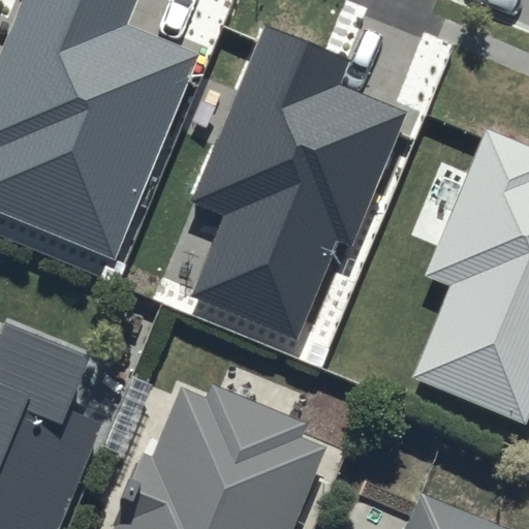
[(138,0),(136,0),(23,0),(0,57),(0,213),(115,260),(200,54),(128,24),(138,0)]
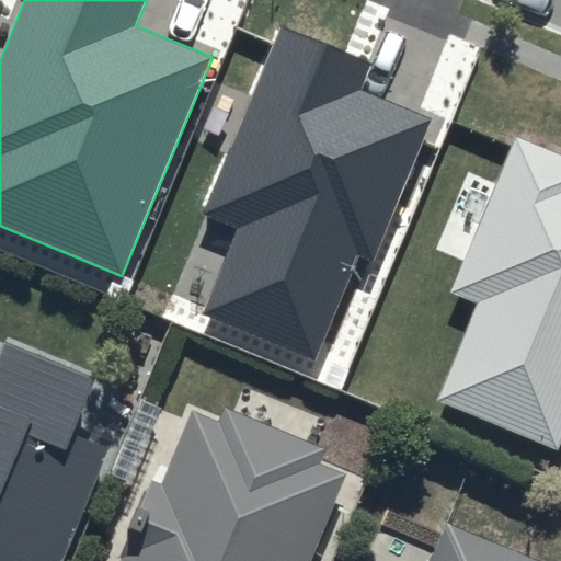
[(368,64),(279,27),(205,212),(239,226),(203,316),(312,359),(354,256),(371,264),(431,118),(358,89),(368,64)]
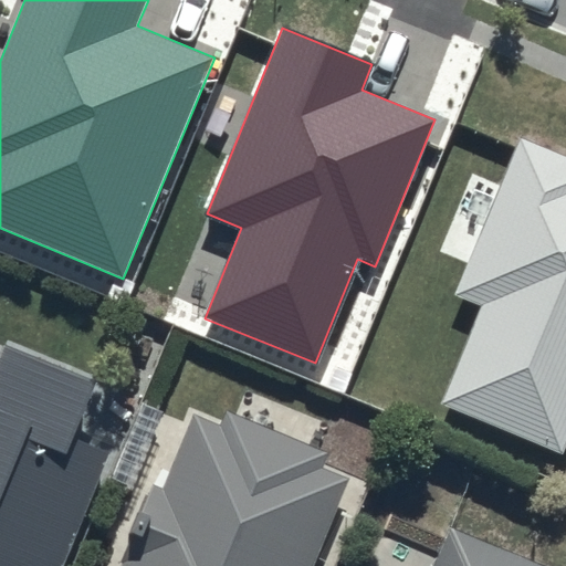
[(565,157),(519,139),(454,297),(478,306),(438,406),(563,457),(565,449),(565,157)]
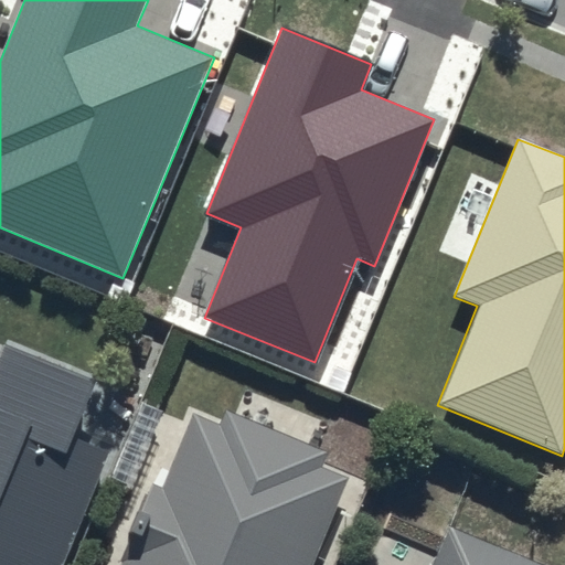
[(0,564),(57,564),(104,456),(66,439),(89,383),(3,347),(0,355),(0,564)]
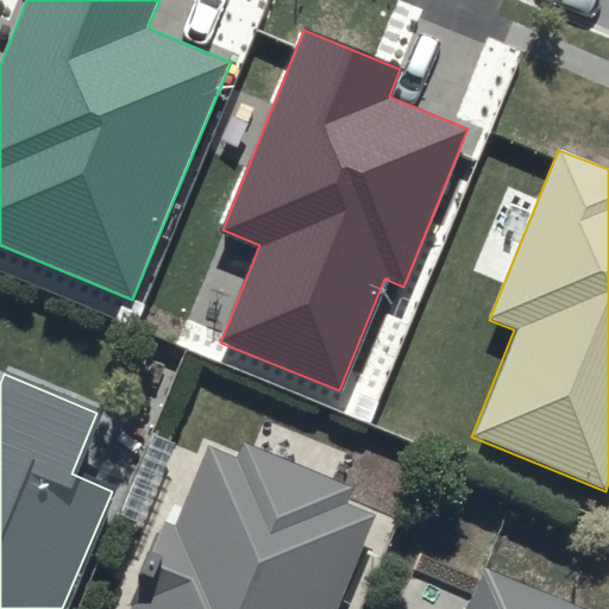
[(333,608),(371,523),(345,513),(353,493),(237,443),(232,459),(207,447),(173,525),(167,521),(126,608),(333,608)]
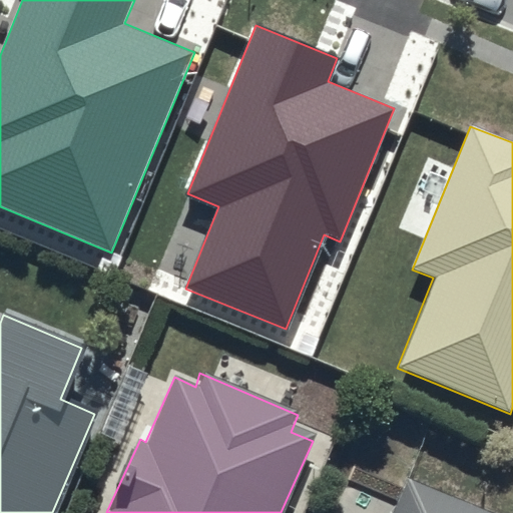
[(485,512),(403,479),(388,512),(485,512)]
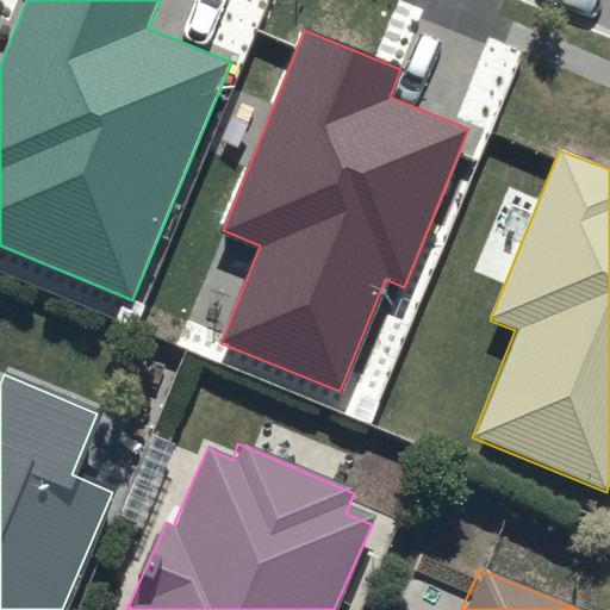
All buildings are outlined.
